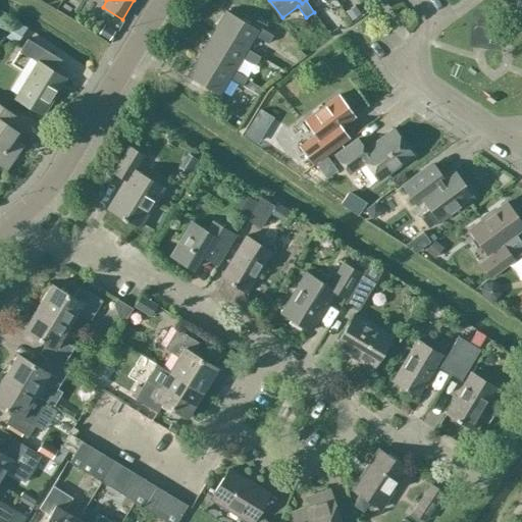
[(226,10),(213,34),(245,53),(248,48),(255,35),(268,43),(273,35),(259,25),(258,29),(226,10)]
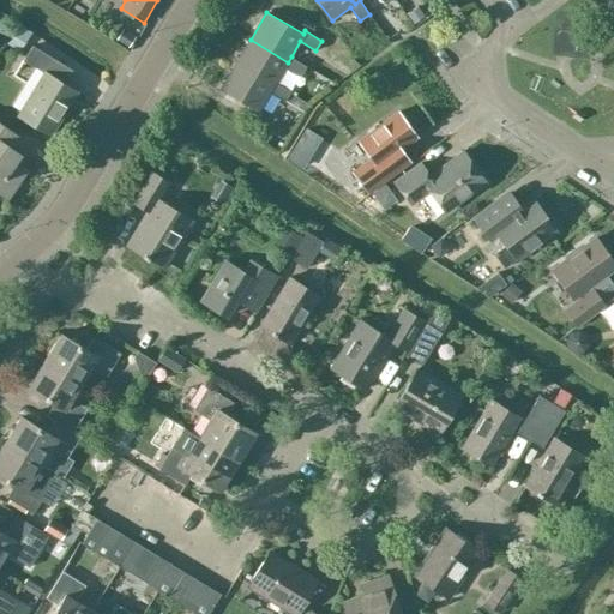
[(122,30),(116,38),(130,47),(134,38),(122,30)]
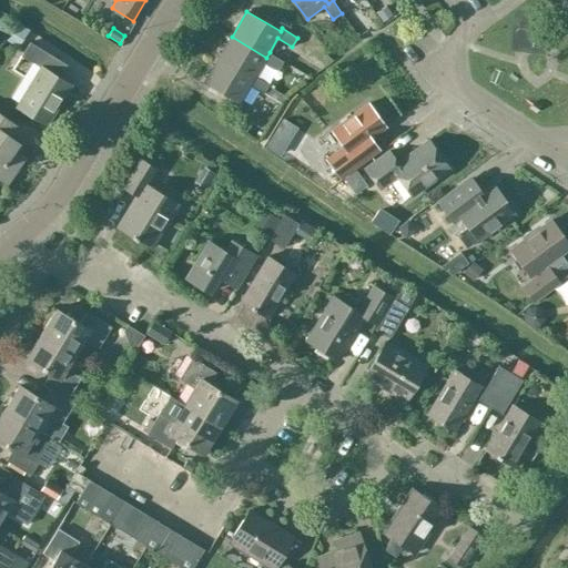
[(232,37),(217,60),(253,81),(255,77),(264,61),(279,70),(284,61),(270,52),(266,58),(232,37)]
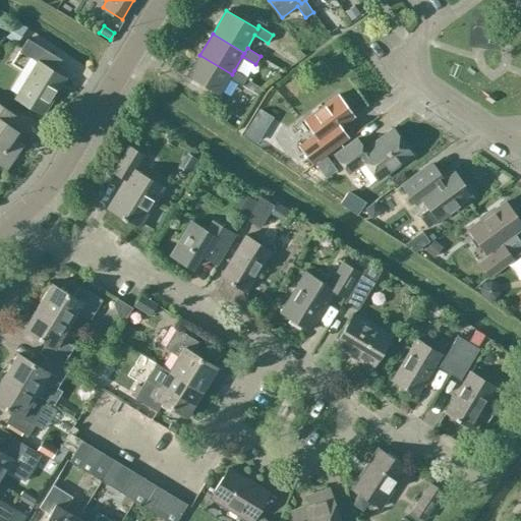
[(14,98),(30,107),(43,115),(65,78),(54,71),(60,60),(26,39),(18,52),(36,62),(14,98)]
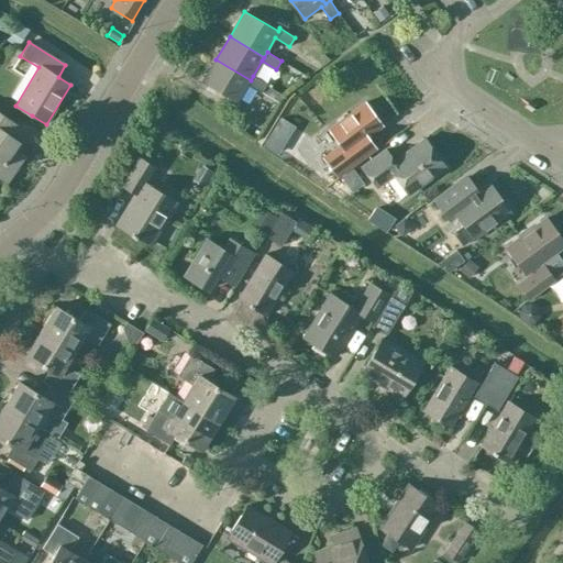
[(262,94),(267,84),(253,76),(251,80),(216,59),(202,81),(238,102),(247,85),(262,94)]
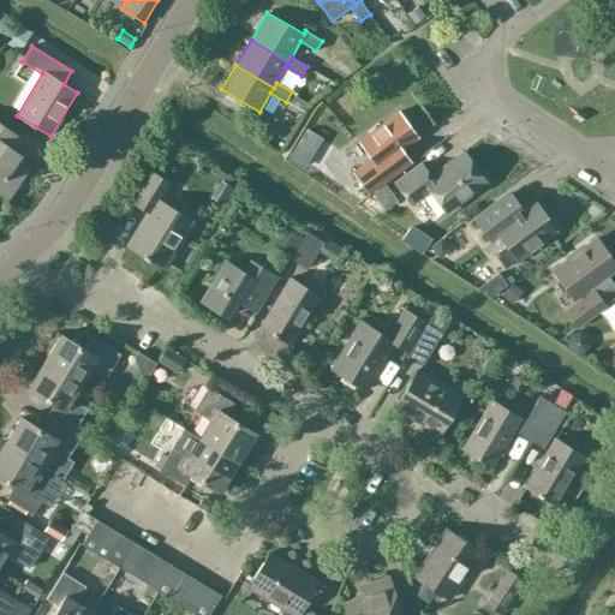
[(369,192),(371,191),(404,167),(394,154),(418,137),(399,112),(359,141),(371,159),(354,172),(369,192)]
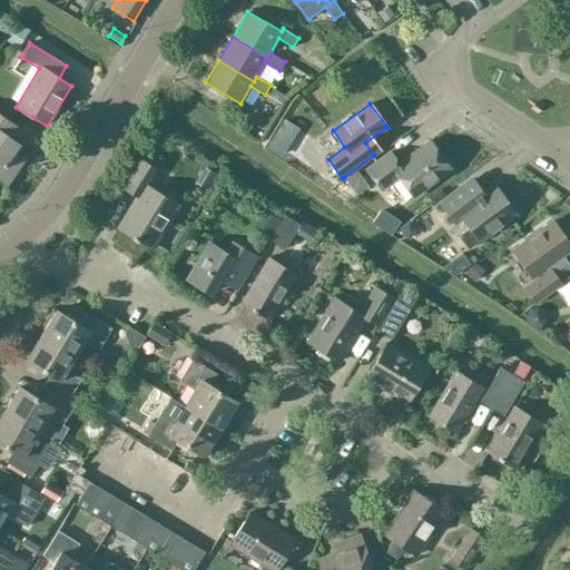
[(26,159),(15,151),(27,134),(0,115),(0,182),(7,187),(26,159)]
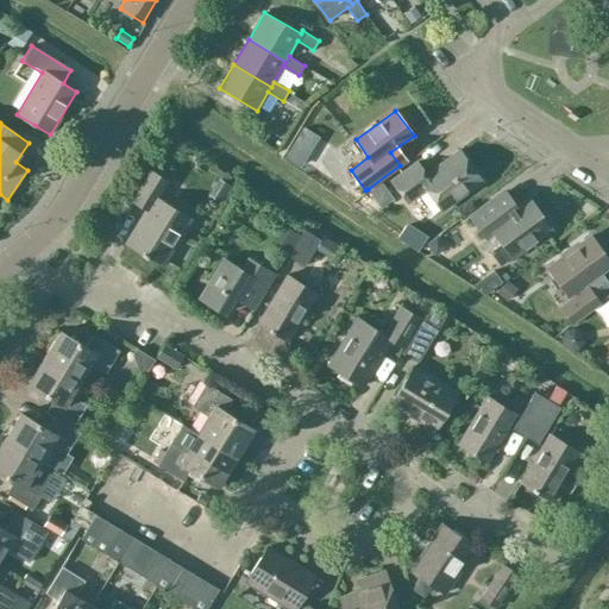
[(163,146),(154,161),(157,162),(159,164),(165,156),(164,155),(168,149),(165,148),(163,146)]
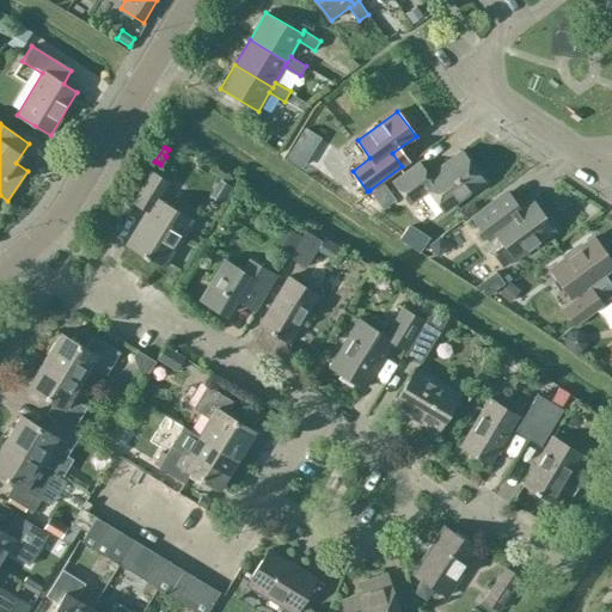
[(418,163),(395,181),(410,203),(429,189),(444,210),(484,182),(461,151),(446,161),(436,150),(418,163)]
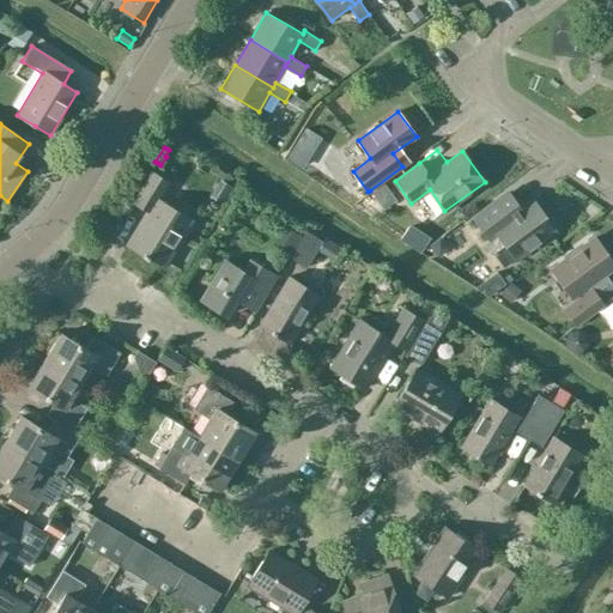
[(149,212),(127,246),(163,268),(192,220),(157,199),(167,183),(151,174),(134,202),(149,212)]
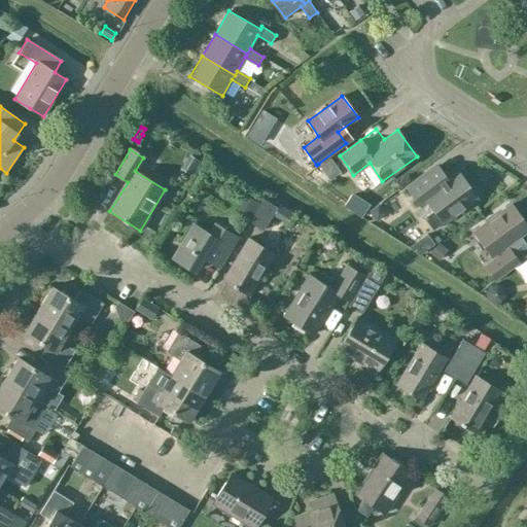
[(428,200),(434,209),(424,217),(432,229),(476,198),(457,172),(445,181),(442,177),(445,175),(436,165),(407,186),(420,205),(428,200)]
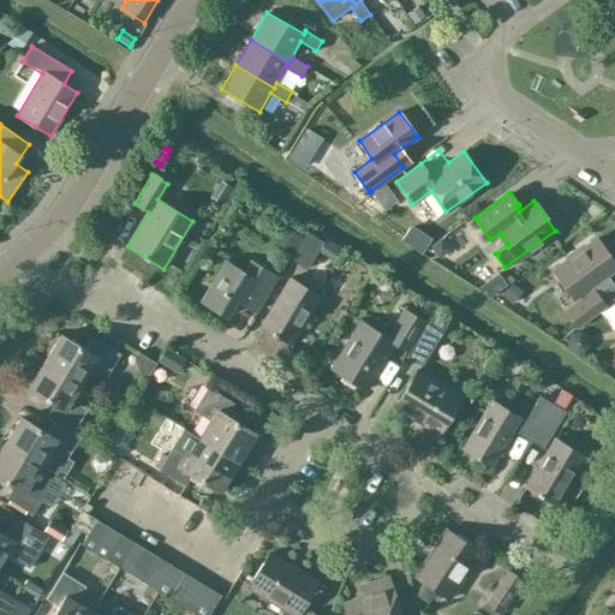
[(308,232),(291,260),(308,269),(324,243),(308,232)]
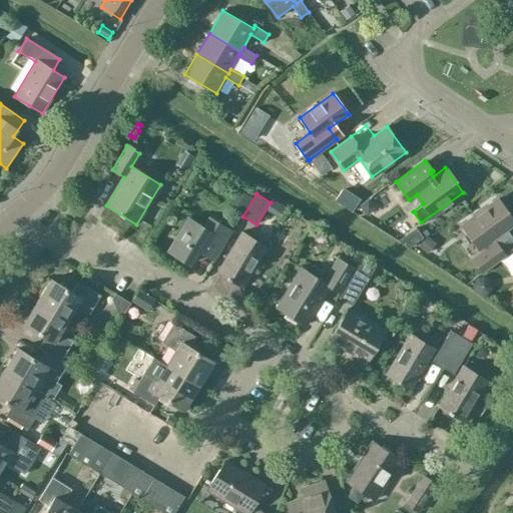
[(503,254),(492,238),(512,222),(512,219),(497,197),(464,222),(483,249),(472,258),(481,271),(503,254)]
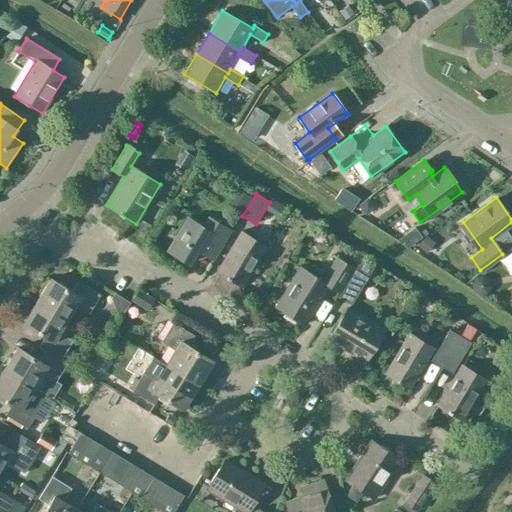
[(197,251),(212,260),(230,231),(209,218),(204,227),(188,218),(168,252),(189,264),(197,251)]
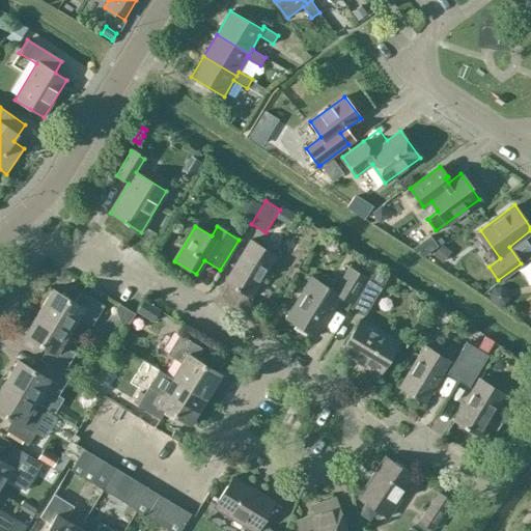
[(250,241),(225,281),(250,297),(275,256),(250,241)]
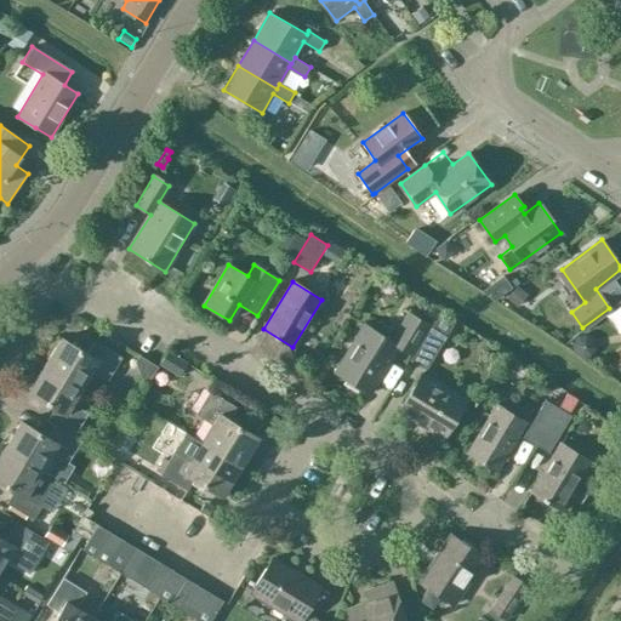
[(398,346),(410,353),(428,325),(406,312),(391,340),(363,324),(334,372),(369,393),(398,346)]
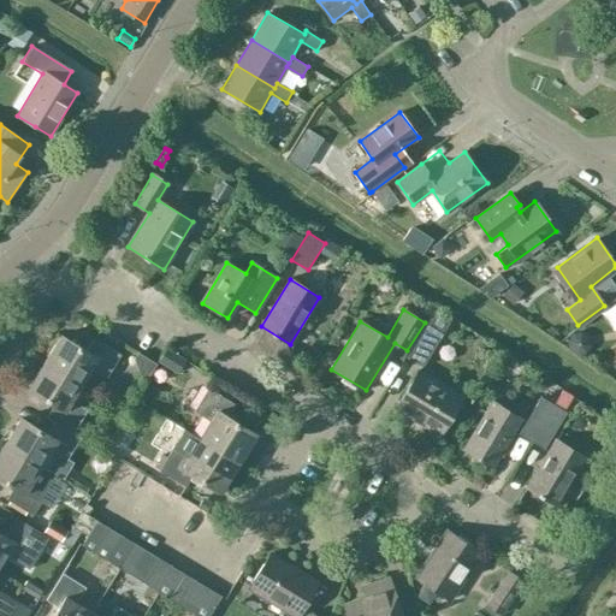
[(431,317),(406,357),(420,366),(444,325),(431,317)]
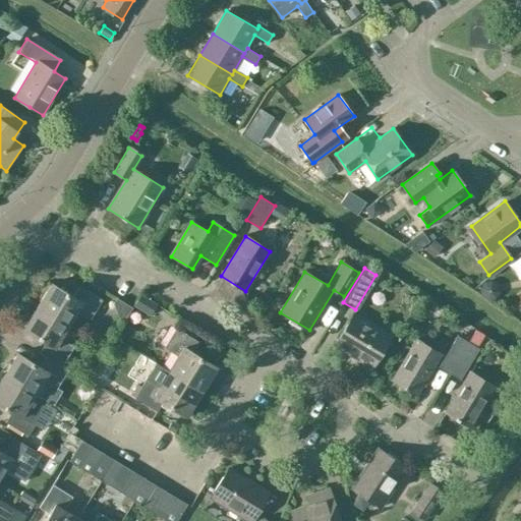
[(484,282),(480,289),(482,296),(488,301),(497,299),(501,293),(499,286),(493,281),(484,282)]
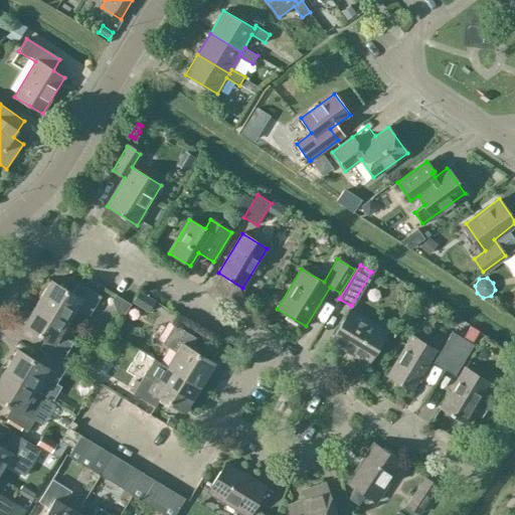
[(51,281),(37,303),(67,321),(75,308),(90,316),(101,297),(78,284),(72,294),(51,281)]
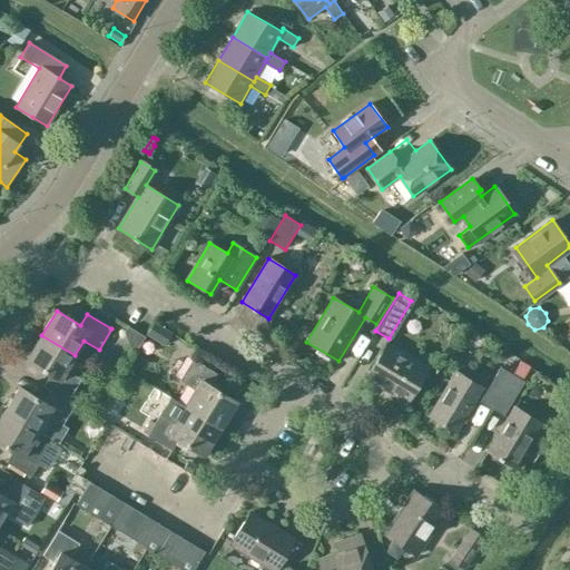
[(165,345),(169,340),(173,333),(154,323),(146,334),(165,345)]
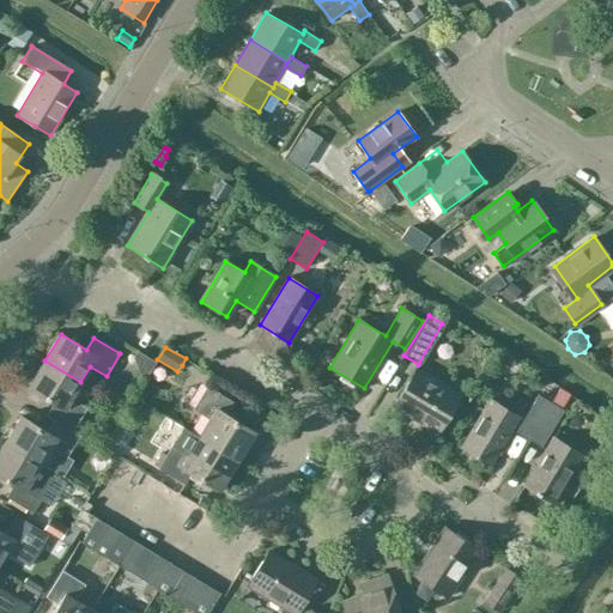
[(54,404),(47,416),(54,420),(73,431),(87,408),(71,399),(80,382),(44,360),(29,388),(54,404)]
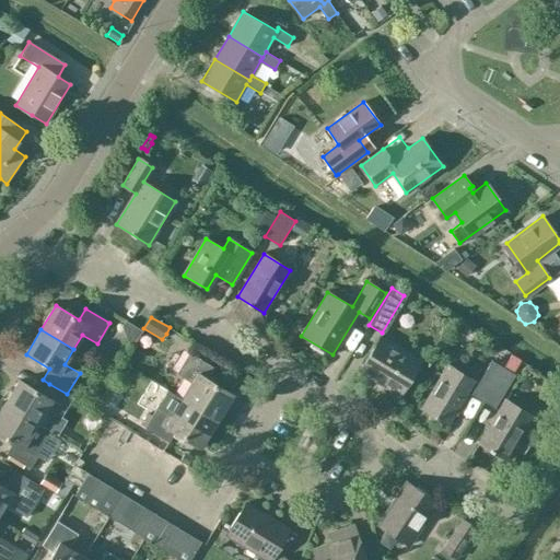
[(378,337),(358,373),(397,398),(419,362),(378,337)]
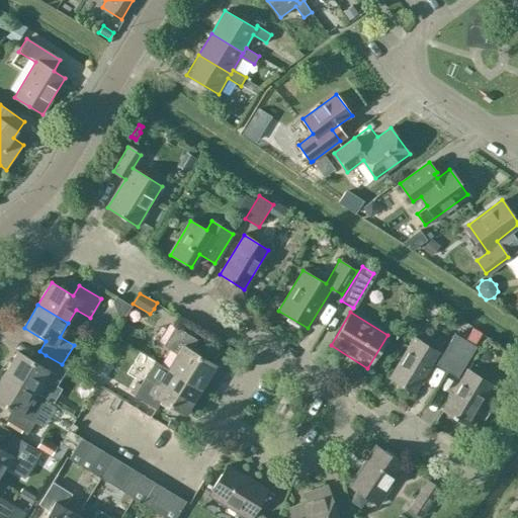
[(175,326),(163,345),(176,353),(167,368),(200,389),(216,364),(192,349),(197,340),(175,326)]
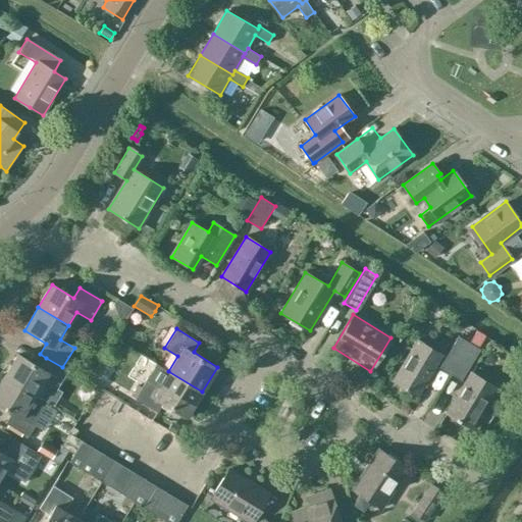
[(458,335),(439,367),(460,379),(478,348),(458,335)]
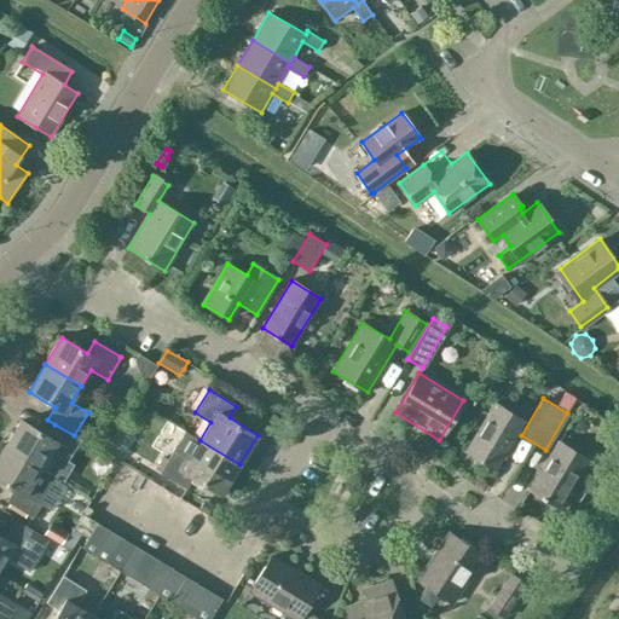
[(495,469),(524,420),(495,403),(464,451),(495,469)]
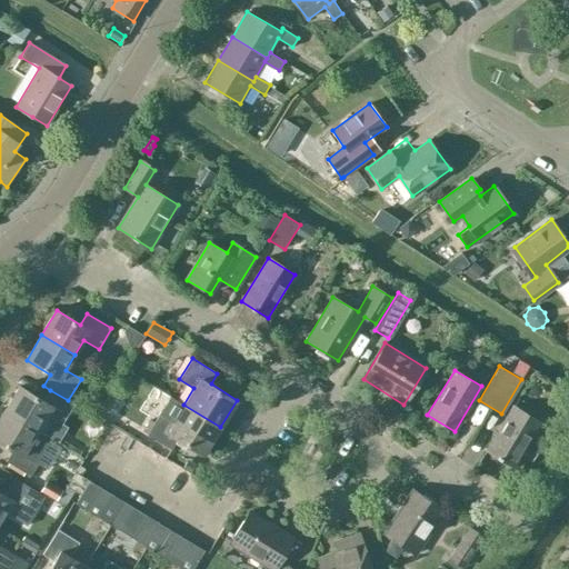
[(75,403),(68,400),(50,390),(42,402),(18,387),(3,411),(38,432),(47,417),(61,426),(75,403)]
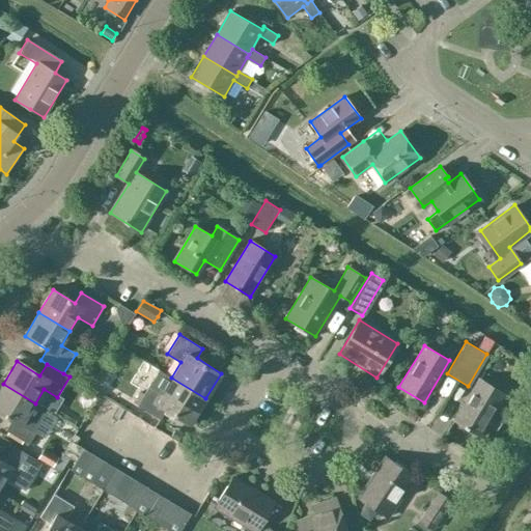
[(158,369),(136,406),(159,419),(165,409),(190,423),(205,398),(171,378),(158,369)]
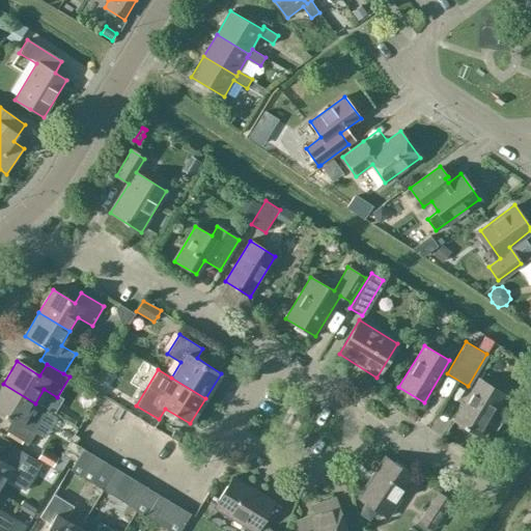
[(478,378),(453,420),(479,436),(504,393),(478,378)]
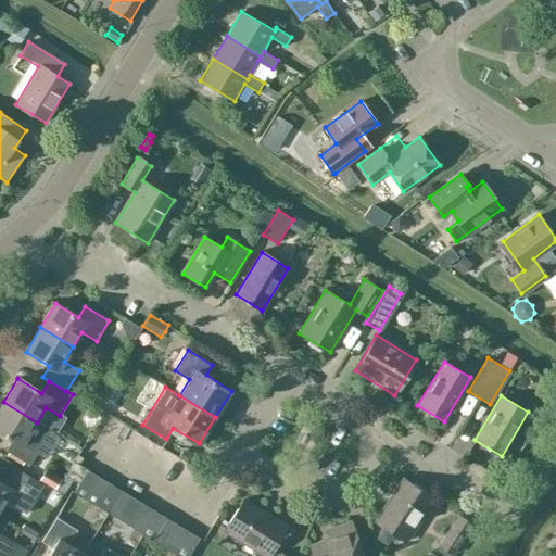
[(35,425),(37,422),(3,402),(0,407),(0,432),(12,440),(5,452),(29,466),(37,454),(35,453),(47,431),(35,425)]
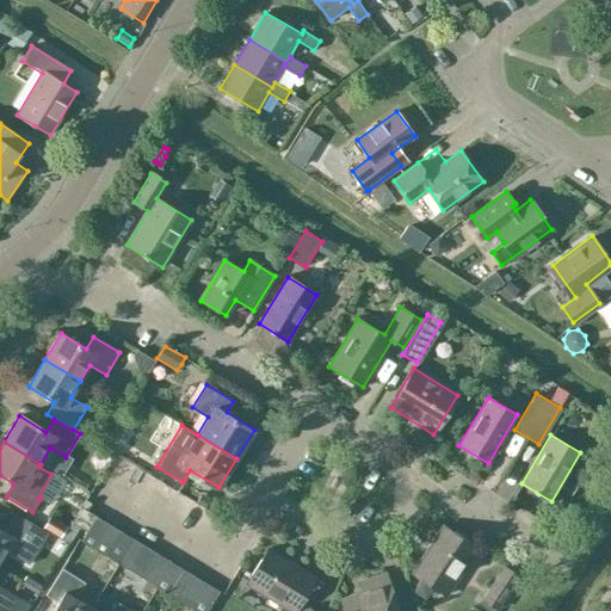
[(73,523),(86,531),(96,516),(82,507),(73,523)]
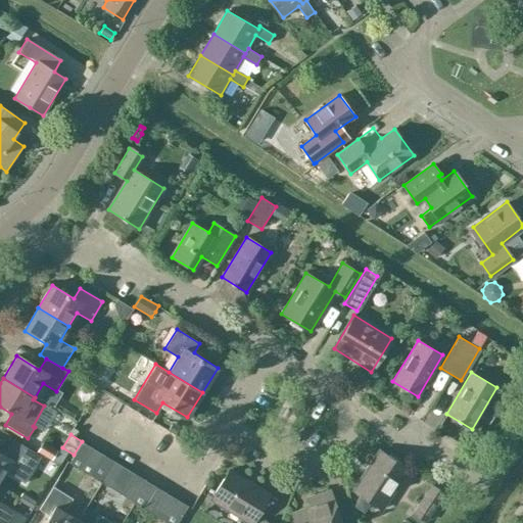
[(3,456),(0,454),(0,477),(4,471),(24,482),(39,456),(12,440),(3,456)]
